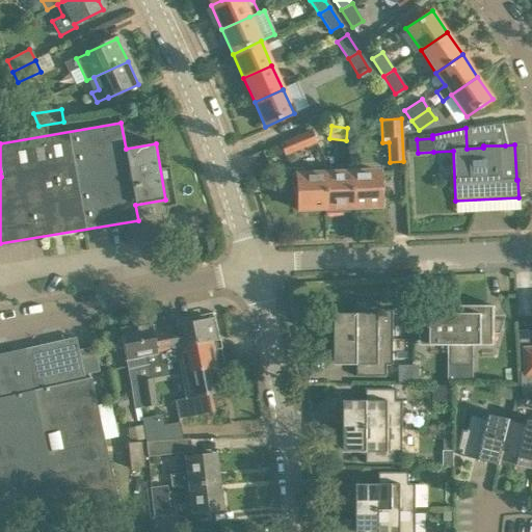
[(312,131),(300,135),(306,147),(316,142),(312,131)]
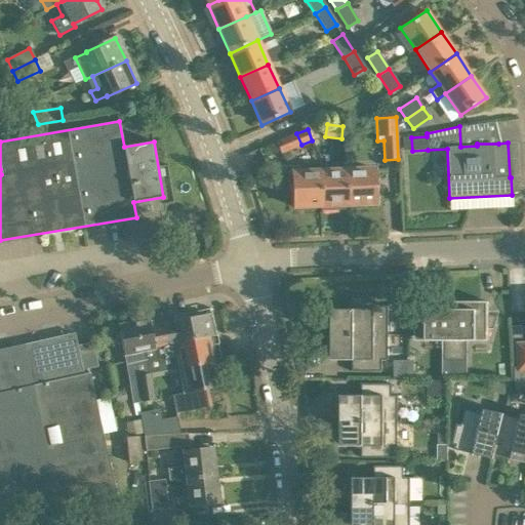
[(301,145),(296,133),(277,142),(281,153),(301,145)]
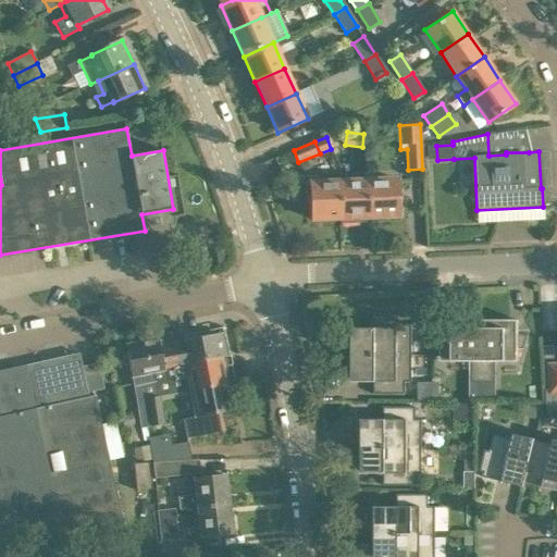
[(396,178),(367,180),(368,217),(398,215),(398,213),(400,211),(400,206),(397,205),(396,178)]
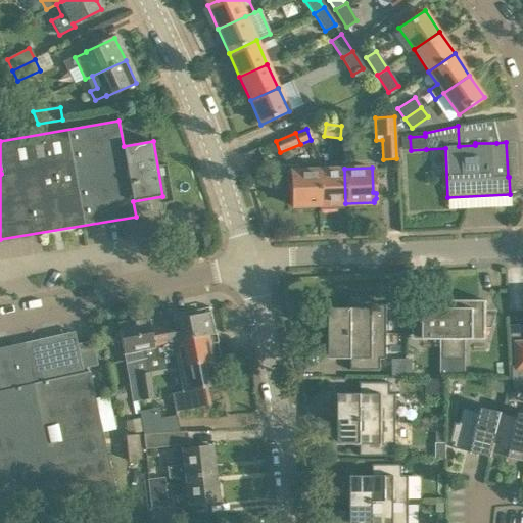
[(320,205),(321,208),(336,207),(336,204),(345,203),(344,169),(319,171),(320,205)]
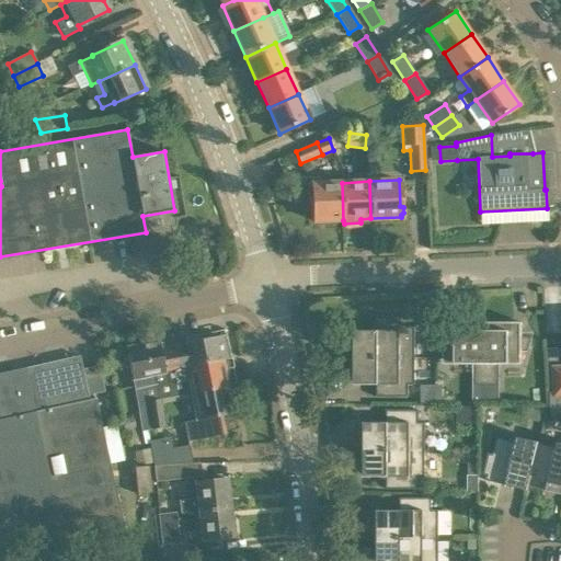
[(315,220),(343,220),(342,183),(312,184),(315,209),(311,212),(311,217),(315,220)]
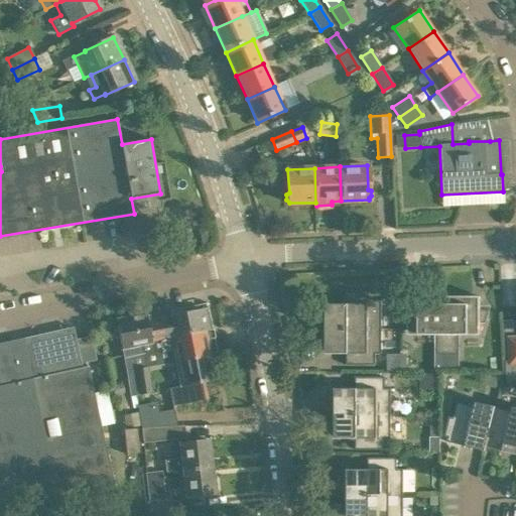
[(347,304),(326,304),(326,329),(382,330),(382,301),(347,289),(347,304)]
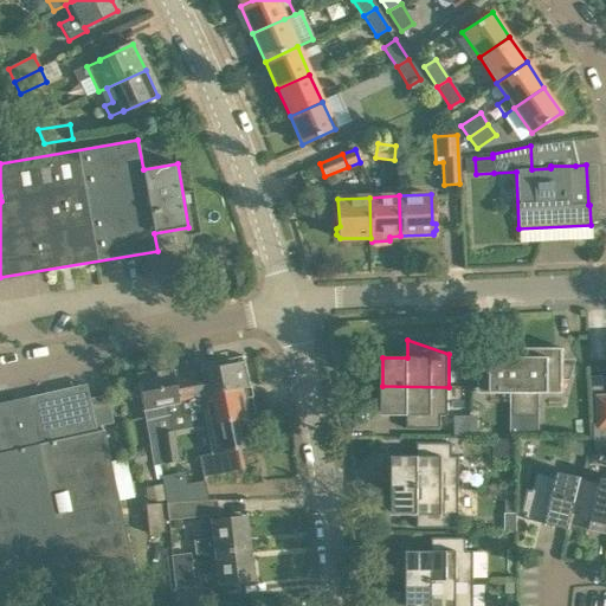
[(526,356),(526,431),(537,431),(537,393),(563,394),(563,378),(569,378),(573,365),(563,365),(563,348),(524,348),(524,356),(526,356)]
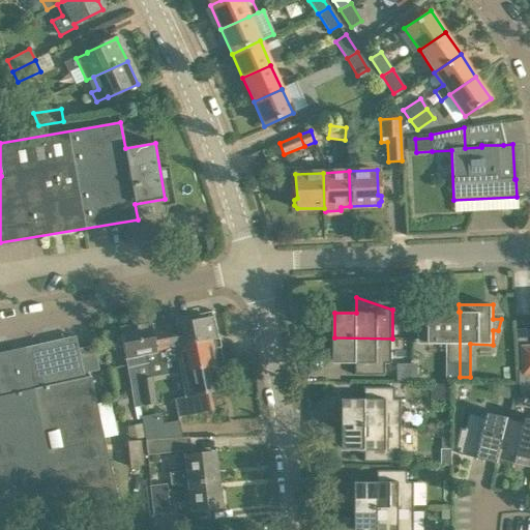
[(460,312),(459,312),(418,312),(418,344),(448,344),(448,377),(460,377),(460,312)]
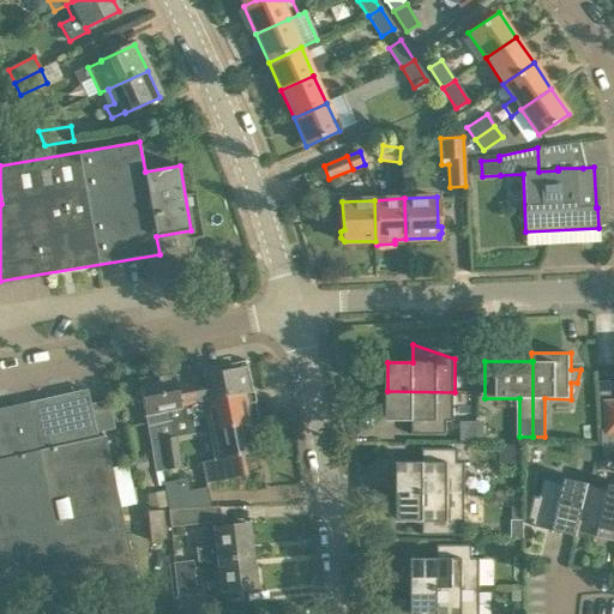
[(174,375),(138,383),(145,420),(155,473),(164,471),(162,455),(178,452),(175,438),(210,431),(252,422),(247,404),(245,404),(244,399),(242,395),(246,393),(241,368),(236,368),(235,365),(202,371),(202,375),(197,377),(198,380),(176,384),(174,375)]
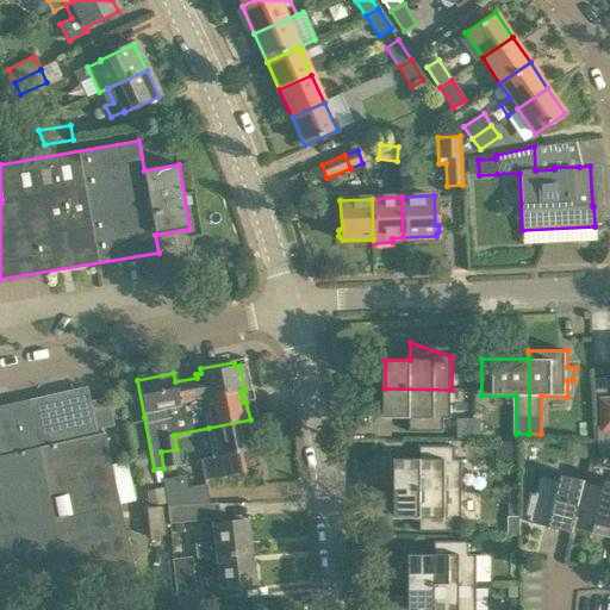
[(410,431),(444,431),(444,418),(452,418),(452,390),(385,388),(385,418),(410,418),(410,431)]
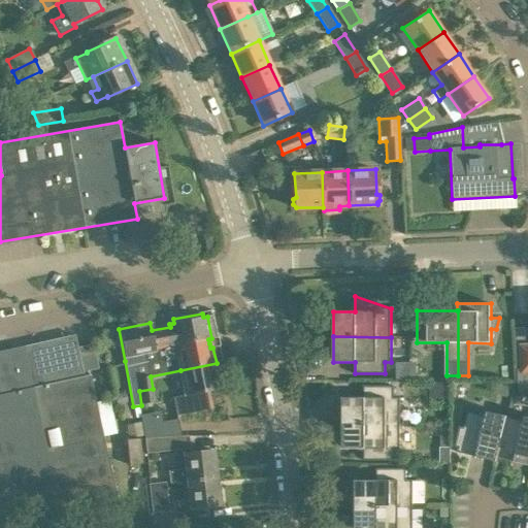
[(42,386),(30,388),(59,510),(117,498),(90,375),(84,377),(71,380),(63,338),(34,344),(42,386)]
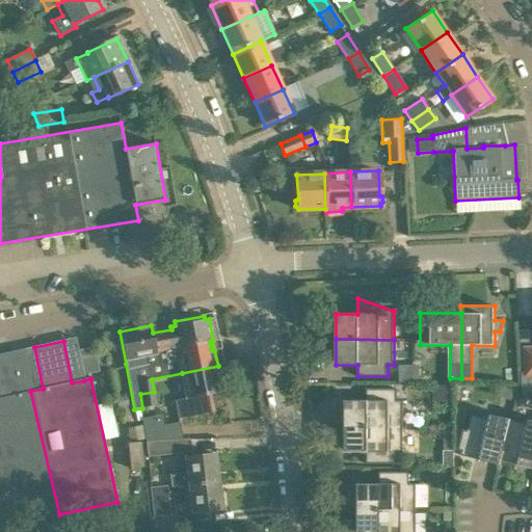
[(98,371),(92,348),(78,351),(83,374),(98,371)]
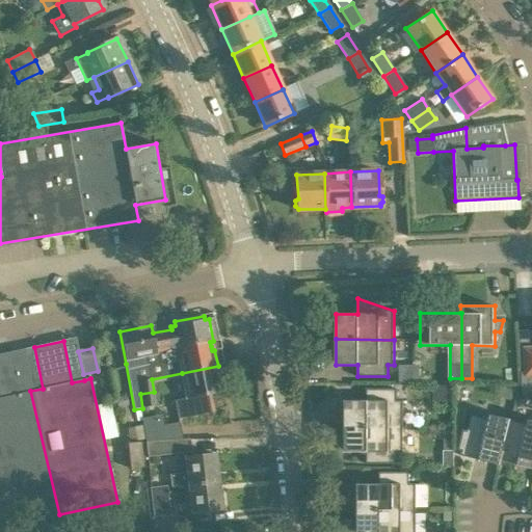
[(531,349),(526,349),(527,375),(522,375),(523,395),(531,395),(531,349)]
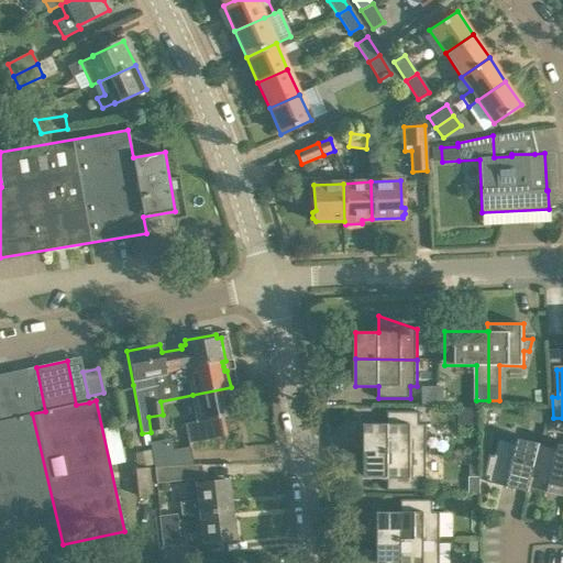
[(20,416),(11,373),(0,375),(0,552),(1,558),(63,544),(32,414),(20,416)]
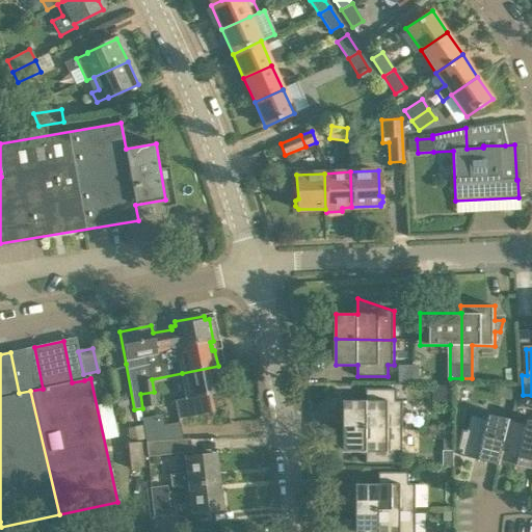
[(211,395),(220,393),(218,382),(221,381),(218,366),(182,373),(187,398),(175,401),(178,420),(215,411),(211,395)]
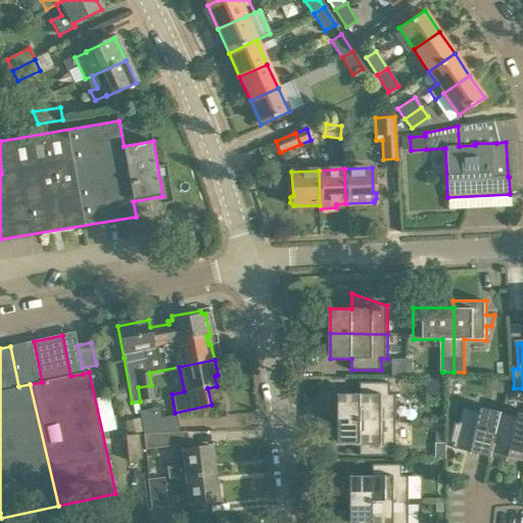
[(392,363),(392,377),(412,378),(413,363),(392,363)]
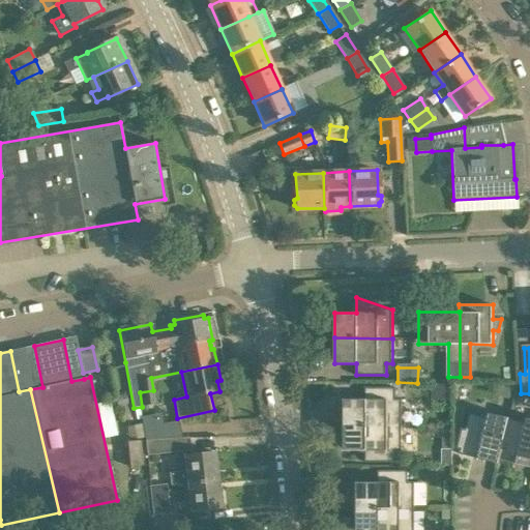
[(450,396),(450,381),(431,381),(431,396),(450,396)]
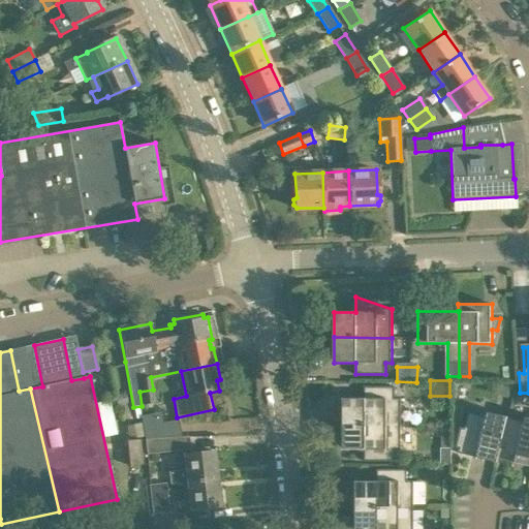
[(508,397),(510,385),(499,382),(497,395),(508,397)]
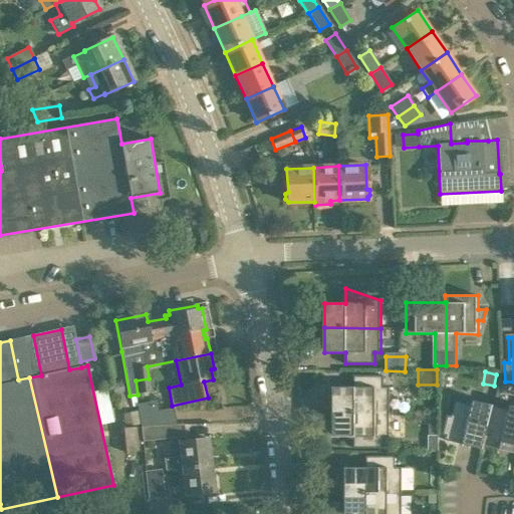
[(333,388),(333,412),(390,412),(390,388),(383,388),(383,375),(354,375),(354,388),(333,388)]
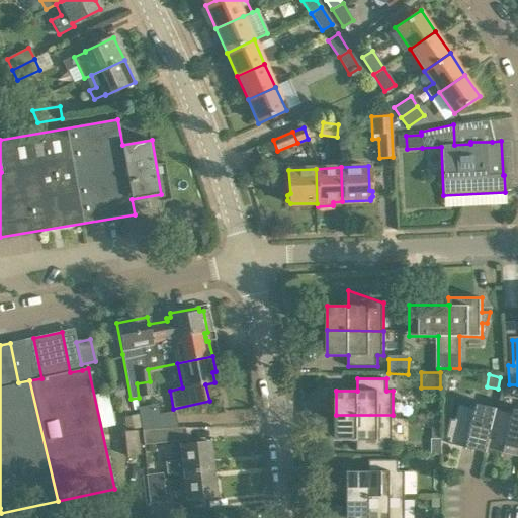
[(152,396),(150,381),(137,383),(139,398),(152,396)]
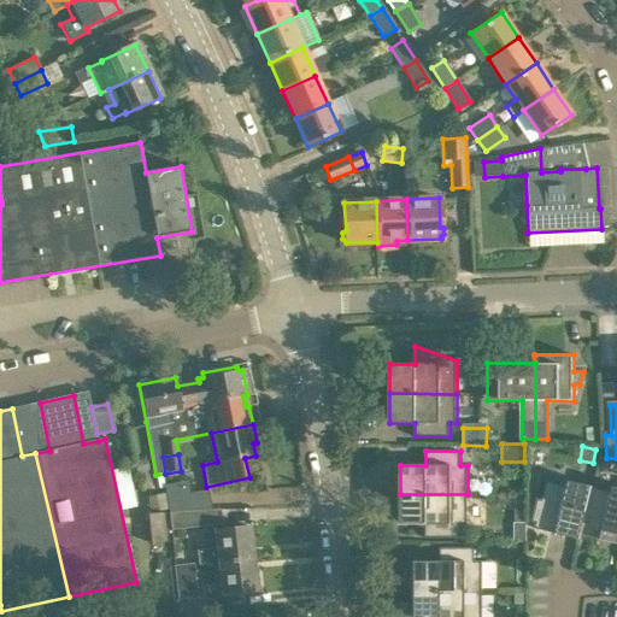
[(534,528),(579,539),(592,486),(569,481),(568,486),(546,481),(541,499),(538,499),(532,522),(535,523),(534,528)]
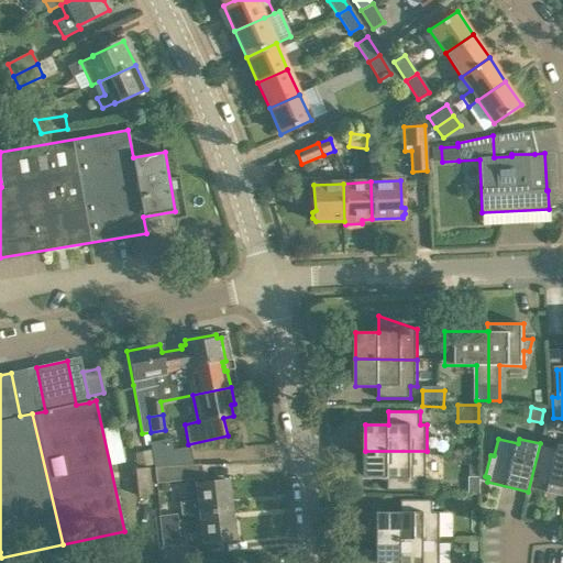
[(562,496),(562,444),(560,444),(559,449),(540,443),(528,492),(529,493),(530,488),(562,496)]
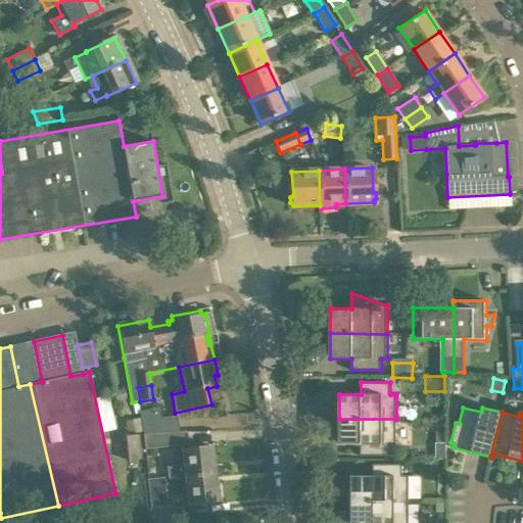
[(143,434),(179,432),(176,416),(161,419),(141,422),(143,434)]
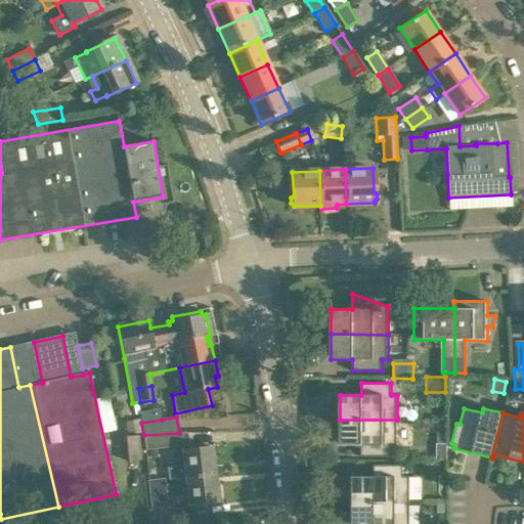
[(397,420),(340,420),(340,445),(361,445),(361,456),(390,456),(390,445),(397,445),(397,420)]
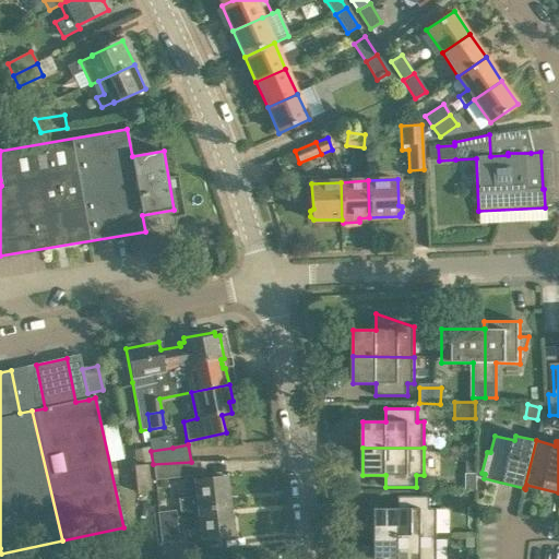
[(153,464),(155,480),(201,475),(200,462),(191,462),(153,464)]
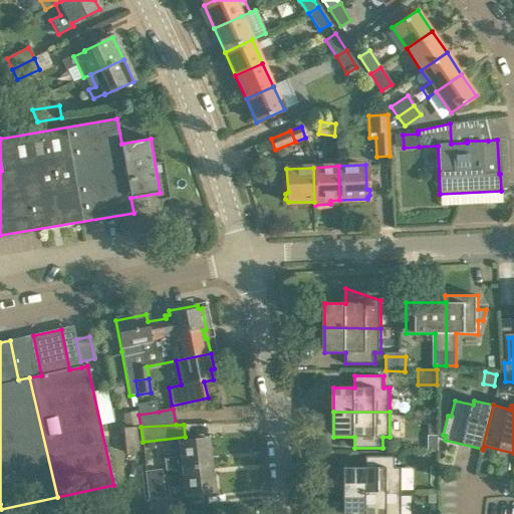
[(122,428),(125,454),(139,453),(136,427),(122,428)]
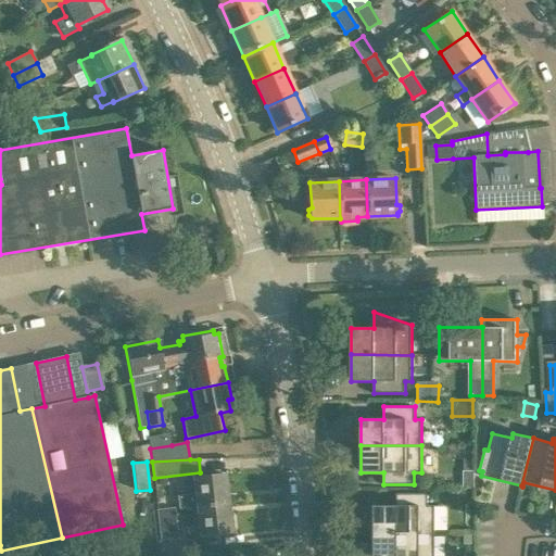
[(463,468),(463,485),(474,485),(474,468),(463,468)]
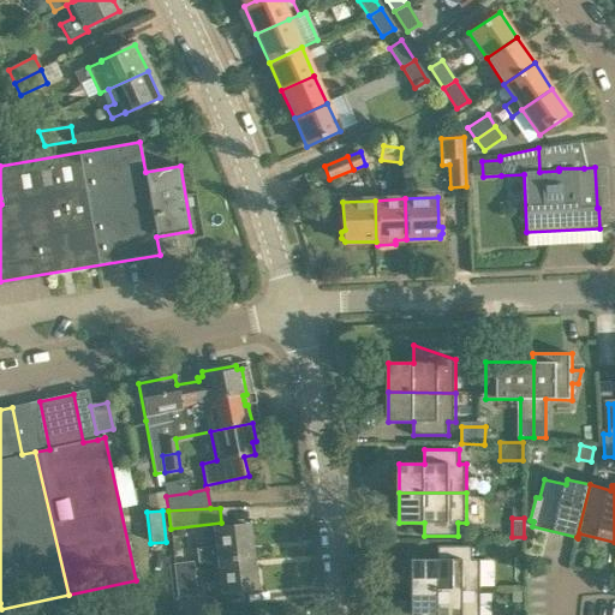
[(198,565),(218,562),(252,559),(249,526),(214,530),(215,547),(196,549),(198,565)]
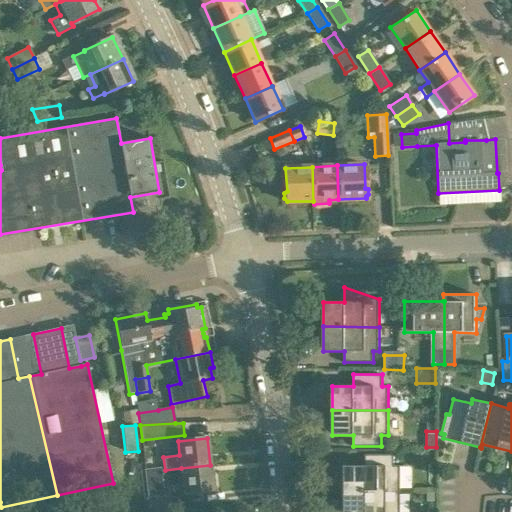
[(344,465),(344,490),(400,490),(400,466),(394,466),(394,454),(365,454),(365,465),(344,465)]
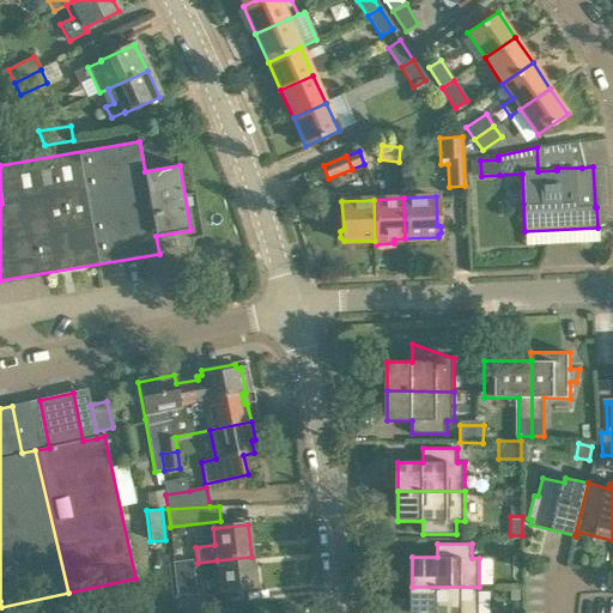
[(252,557),(217,560),(220,590),(255,587),(252,557)]
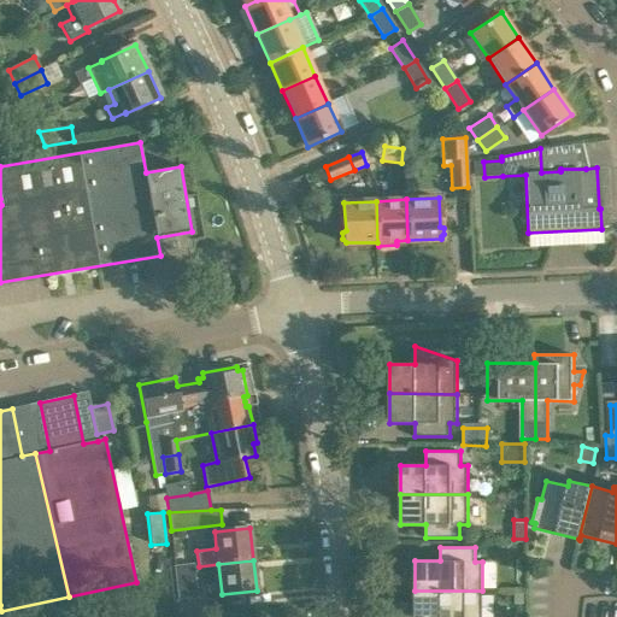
[(174,565),(178,599),(197,597),(193,563),(174,565)]
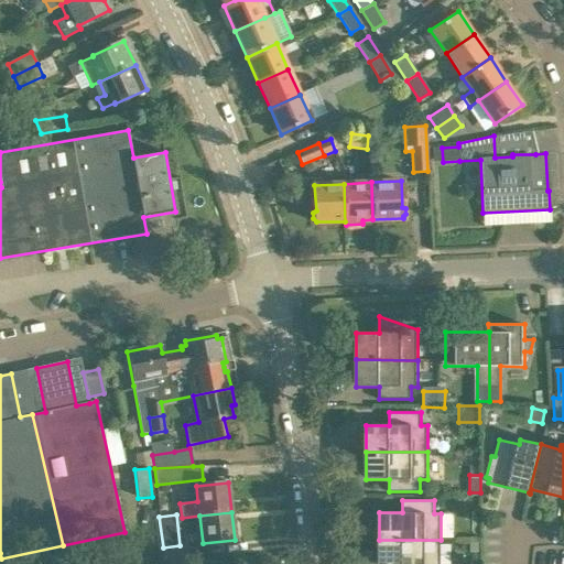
[(441,563),(441,540),(379,540),(379,563),(441,563)]
